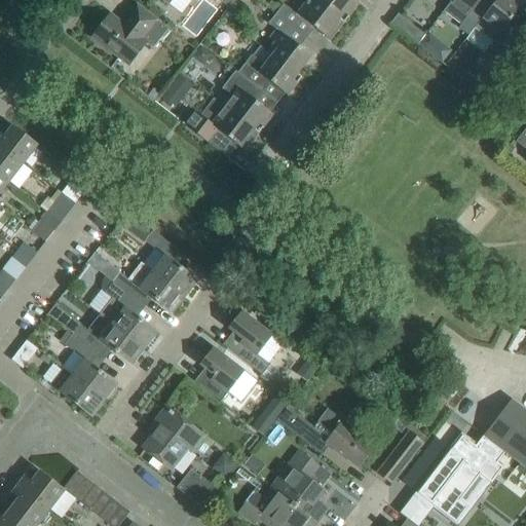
[(344,24),(315,0),(314,1),(312,0),(306,0),(296,14),(330,41),(344,24)]
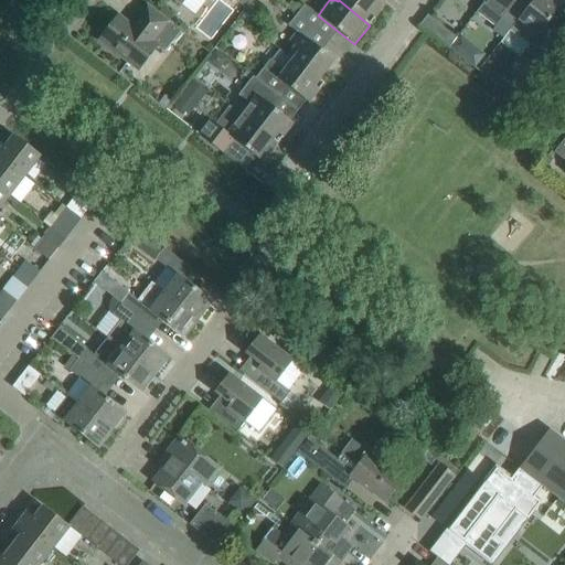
[(385,4),(377,0),(338,0),(339,0),(370,25),(385,4)]
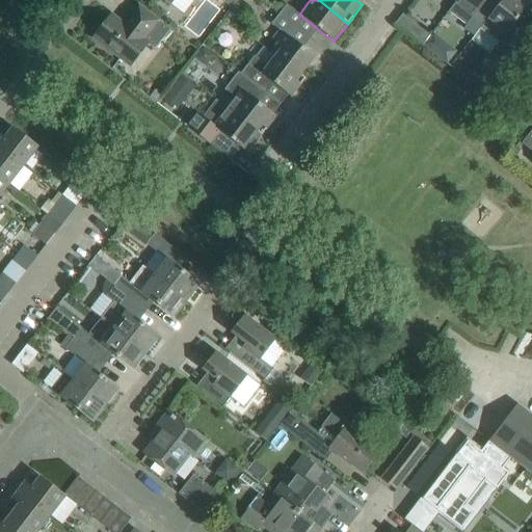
[(480,8),(486,0),(456,0),(455,1),(474,16),(463,29),(473,36),(489,16),(480,8)]
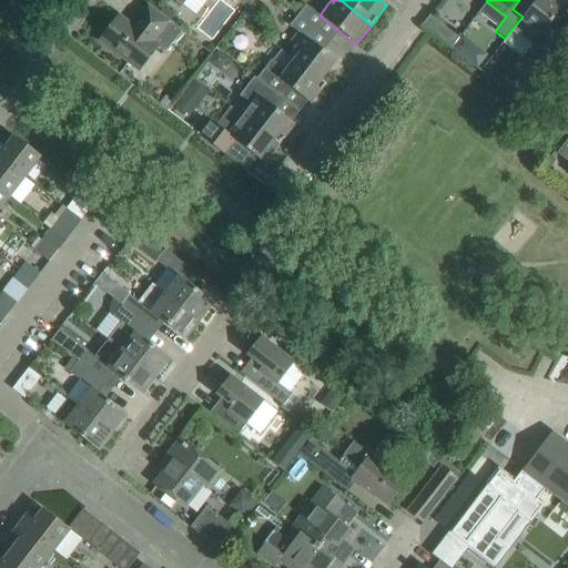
[(564,33),(551,23),(566,4),(559,0),(536,0),(523,17),(505,39),(506,39),(514,30),(533,44),(529,49),(543,60),(564,33)]
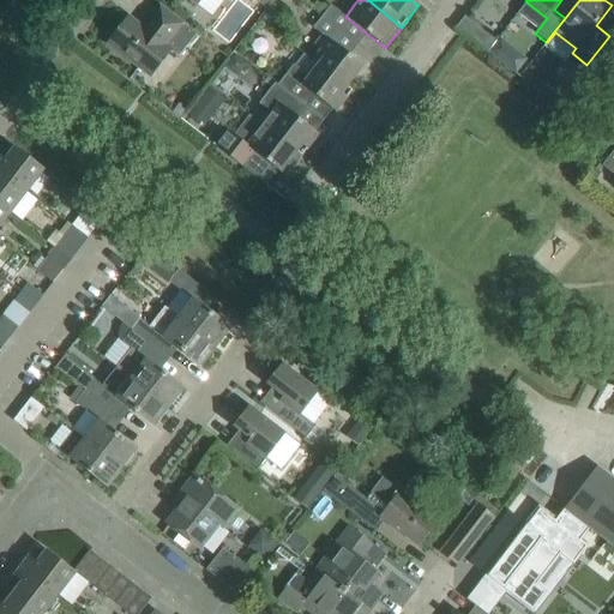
[(315,2),(311,8),(321,16),(329,6),(323,2),(320,6),(315,2)]
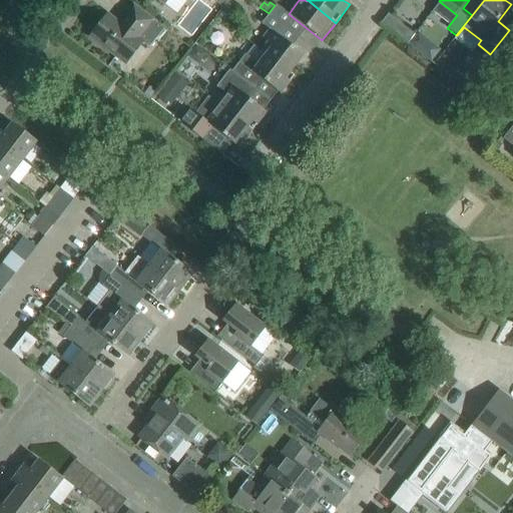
[(125,65),(142,42),(149,48),(164,29),(133,4),(119,23),(108,14),(89,37),(119,60),(125,65)]
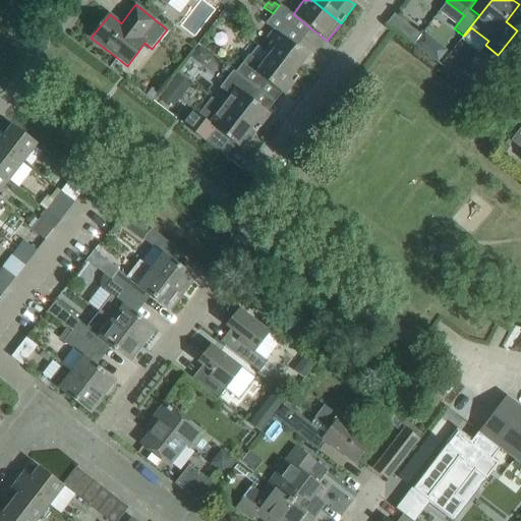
[(281,20),(288,11),(280,5),(279,5),(273,13),(281,20)]
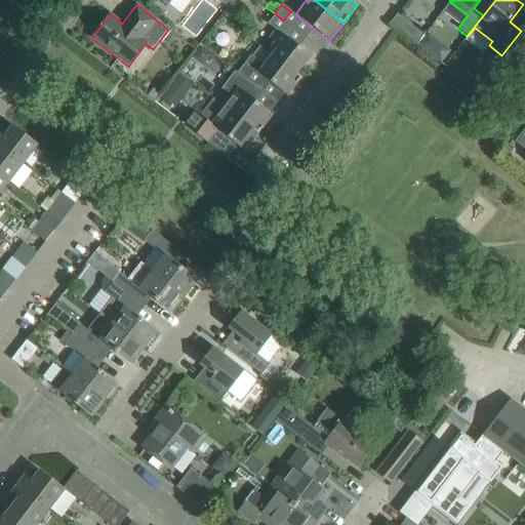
[(230,7),(224,15),(231,22),(237,12),(230,7)]
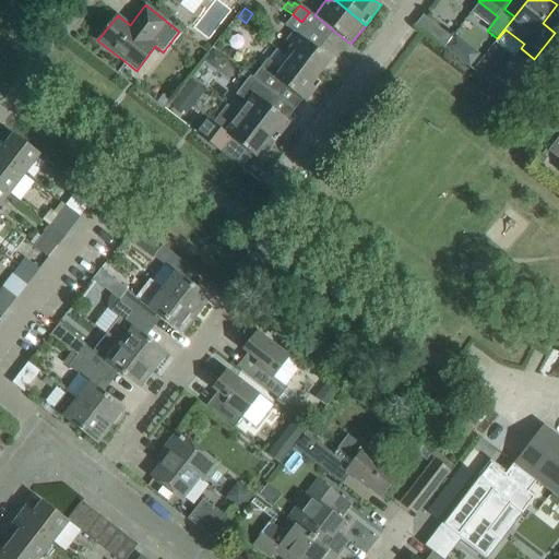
[(293,33),(301,22),(293,14),(284,26),(293,33)]
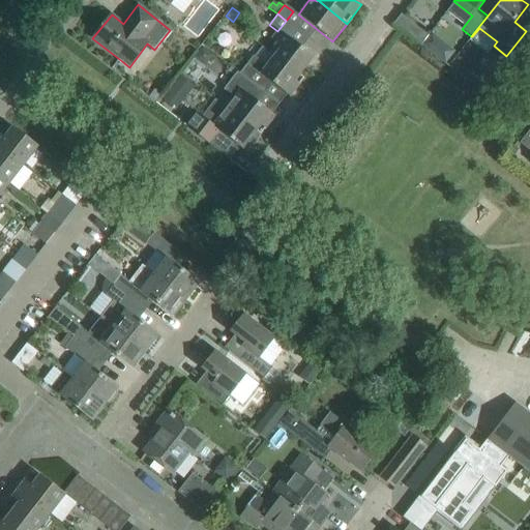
[(429,34),(402,13),(393,24),(421,45),(429,34)]
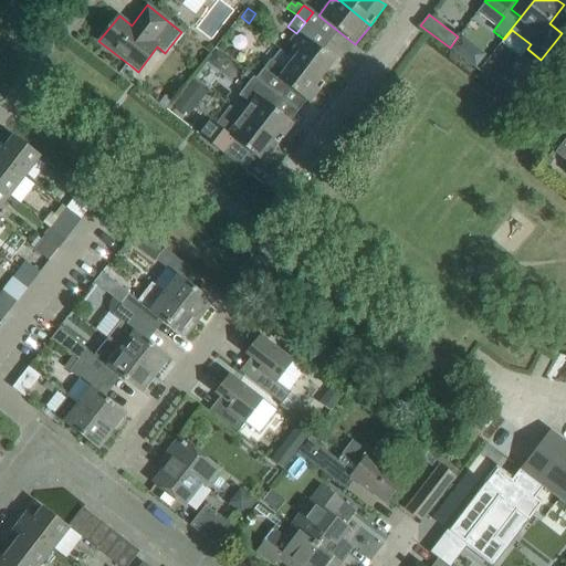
[(320,80),(335,61),(303,35),(287,55),(324,84),(325,84),(320,80)]
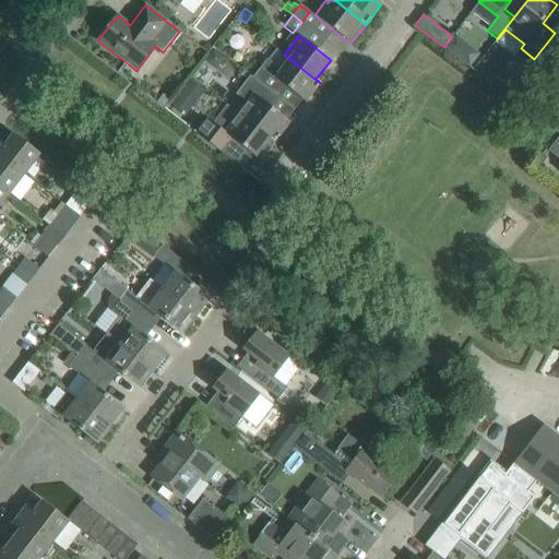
[(214,48),(205,60),(216,69),(226,57),(214,48)]
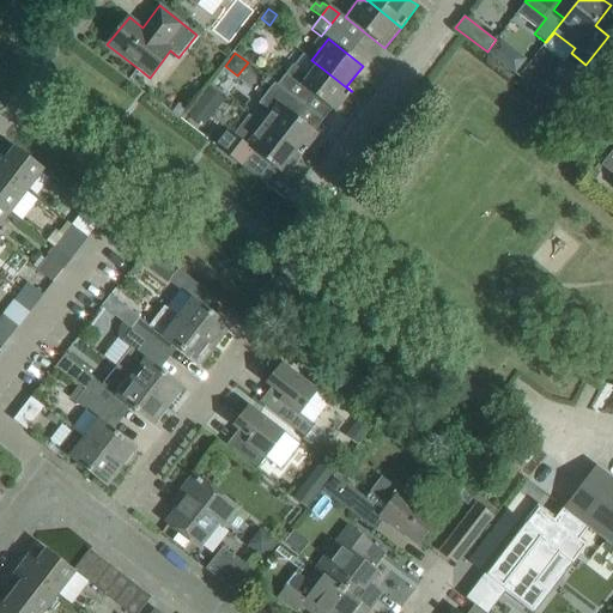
[(351,91),(311,60),(310,61),(316,66),(308,78),(292,66),(278,85),(287,92),(295,82),(335,113),(351,91)]
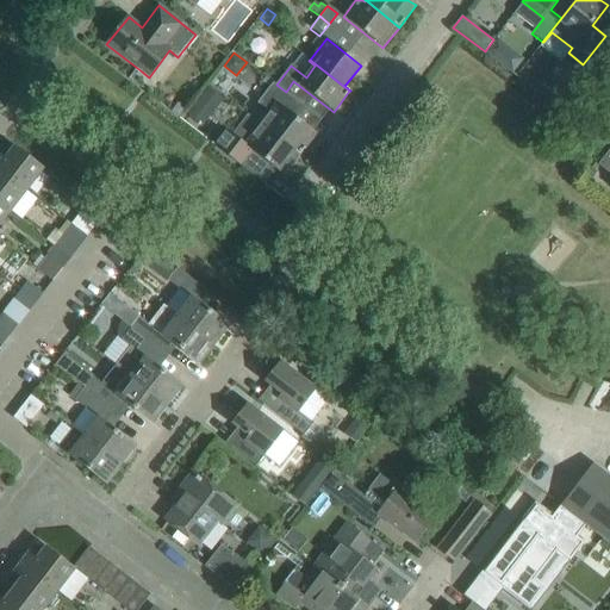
[(256,104),(269,113),(261,124),(266,129),(300,155),(317,134),(292,114),(300,104),(286,92),(277,85),(273,82),(256,104)]
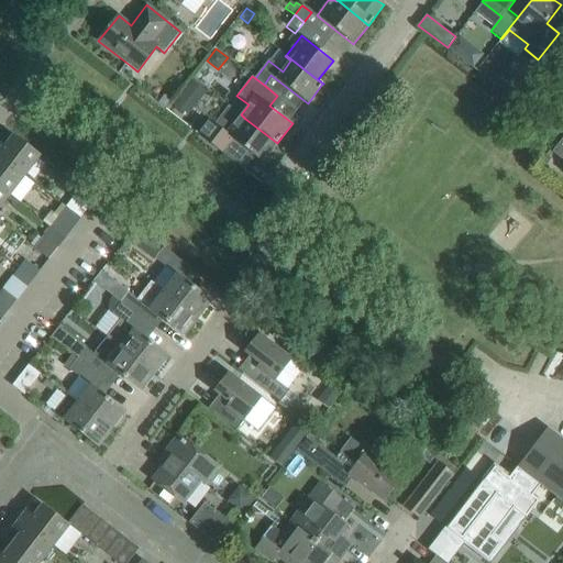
[(194,83),(183,96),(197,107),(207,92),(194,83)]
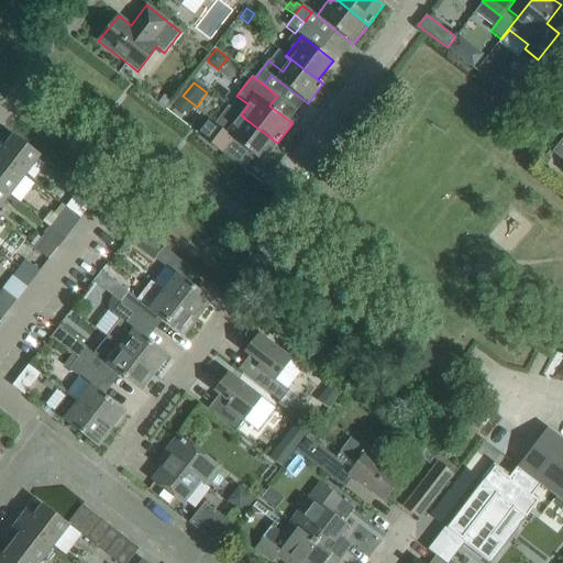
[(164,97),(157,103),(165,109),(170,102),(164,97)]
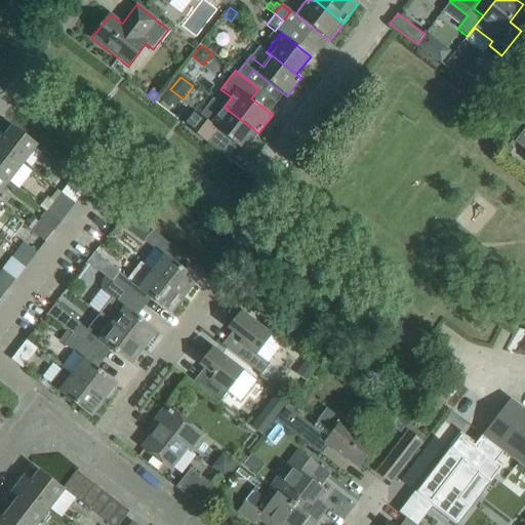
[(258,133),(229,111),(225,107),(213,98),(200,116),(196,113),(186,126),(208,144),(217,131),(240,148),(253,130),(257,133),(258,133)]
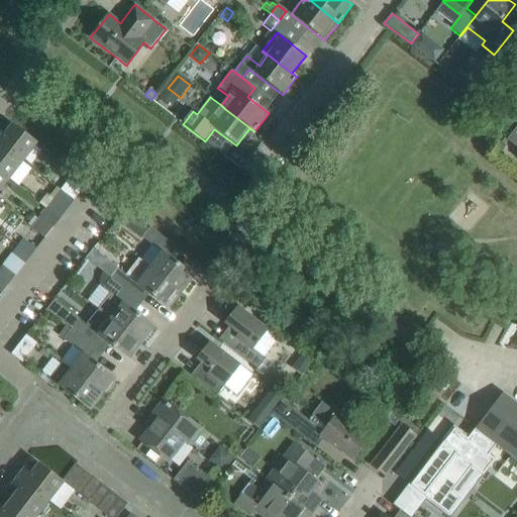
[(37,143),(12,123),(4,134),(0,130),(0,143),(22,162),(37,143)]
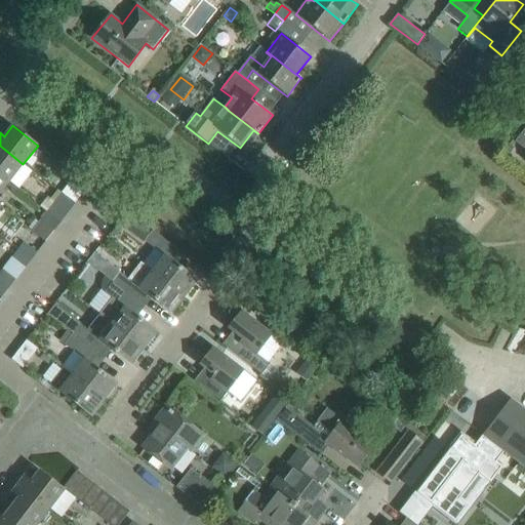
[(524,128),(516,142),(524,149),(524,148),(524,128)]
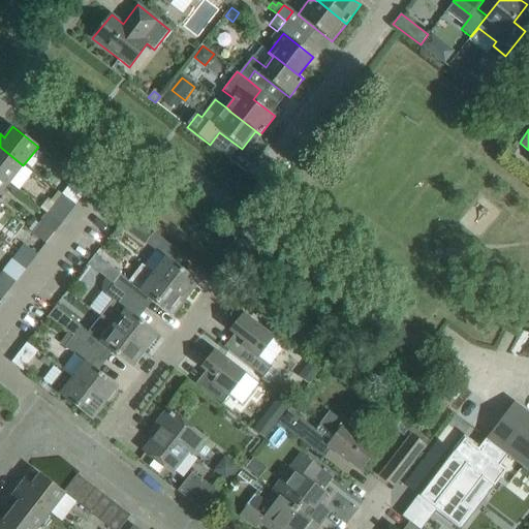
[(23,165),(0,147),(0,177),(8,184),(23,165)]
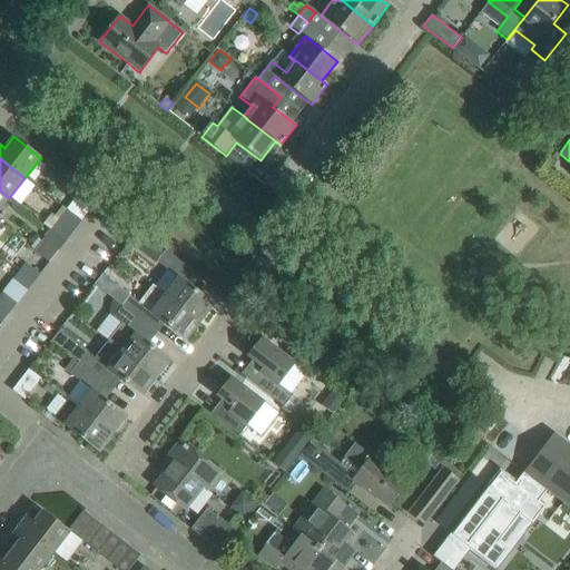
[(0,209),(9,198),(0,190),(0,209)]
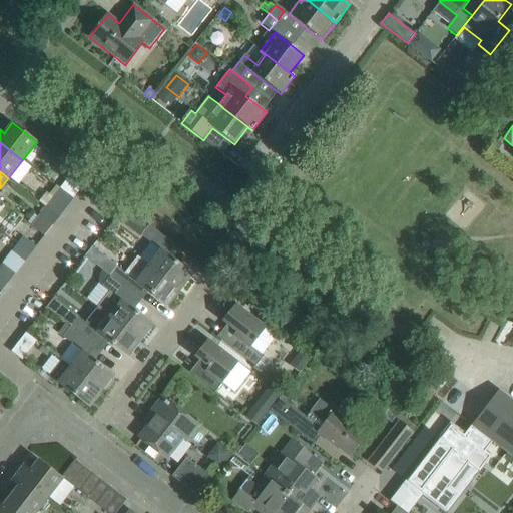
[(87,181),(74,171),(68,178),(81,188),(87,181)]
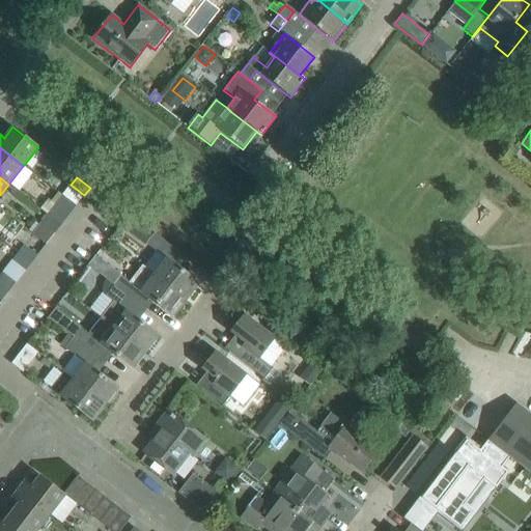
[(62,196),(53,207),(48,215),(61,225),(76,206),(62,196)]
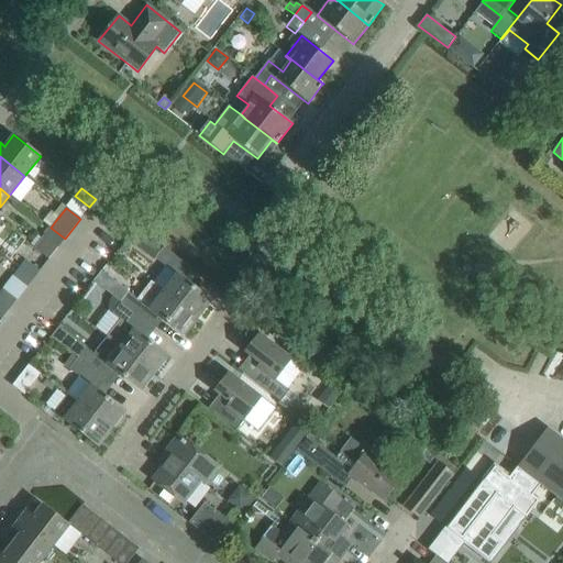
[(48,260),(65,239),(51,228),(34,247),(48,260)]
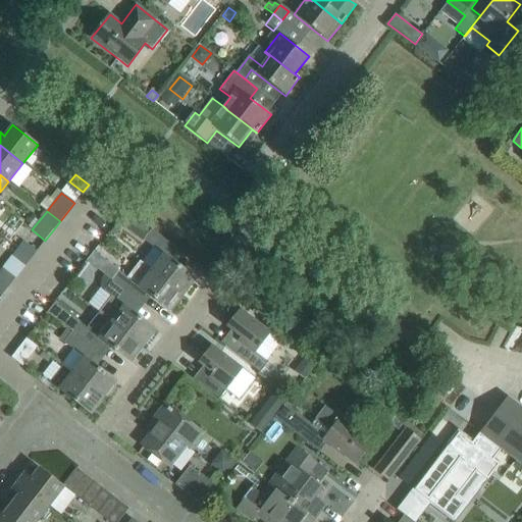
[(133,214),(123,226),(132,232),(141,221),(133,214)]
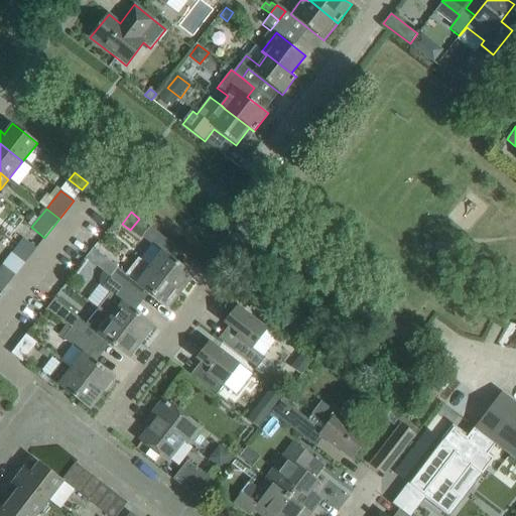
[(194,276),(168,256),(175,247),(150,227),(141,238),(159,252),(149,266),(181,291),(194,276)]
